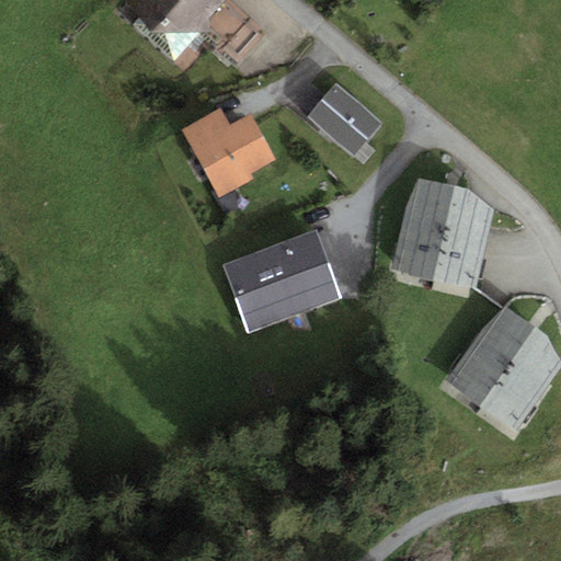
[(237,0),(125,0),(142,16),(135,24),(173,61),(204,31),(237,63),(268,30),(237,0)]
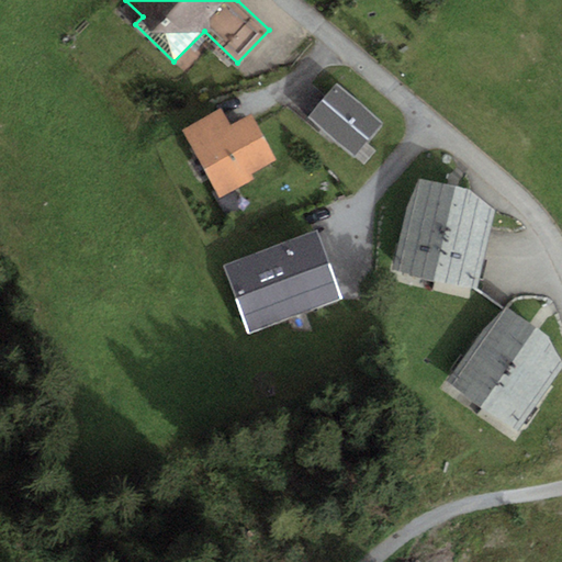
[(336,83),(307,116),(356,156),(383,123),(336,83)]
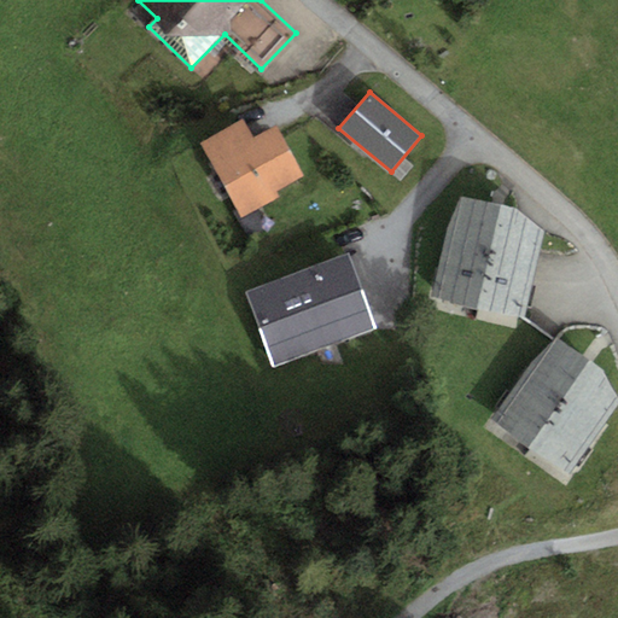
[(243,118),(199,143),(242,217),(279,196),(277,191),(304,175),(275,124),(254,136),(243,118)]
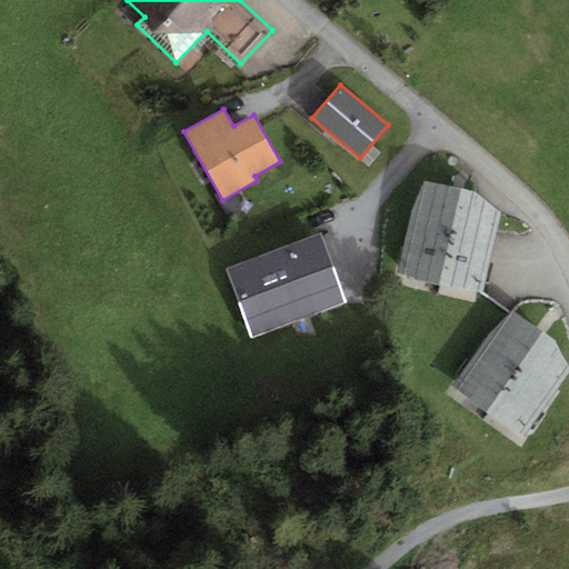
[(476,191),(425,180),(411,213),(398,272),(483,291),(501,212),(476,191)]
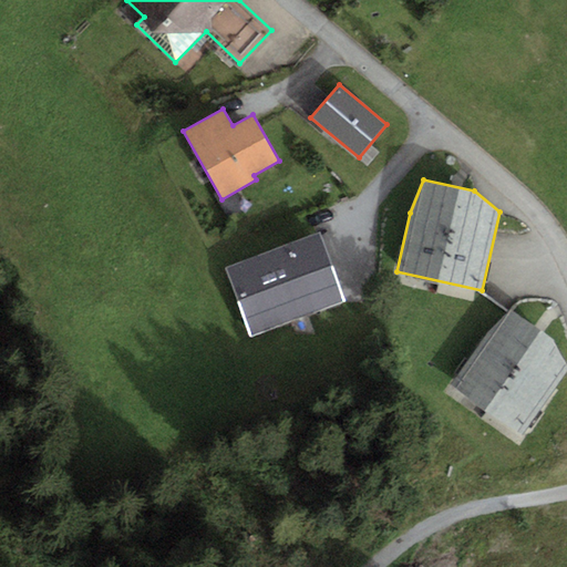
[(319,233),(226,266),(250,333),(343,300),(319,233)]
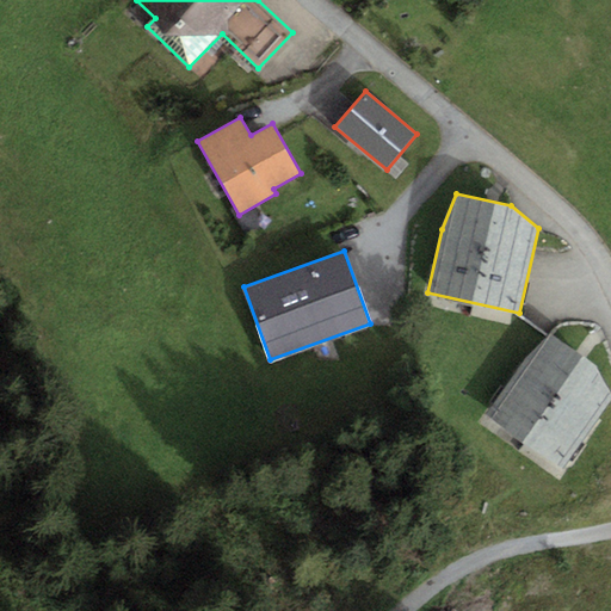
[(610,392),(597,368),(550,333),(525,357),(485,414),(561,468),(610,397),(610,392)]
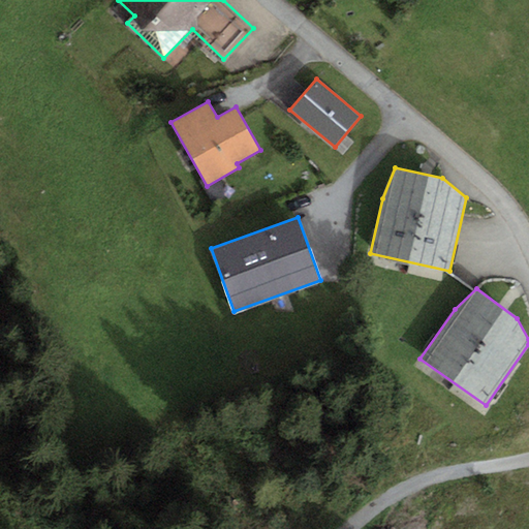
All buildings are outlined.
